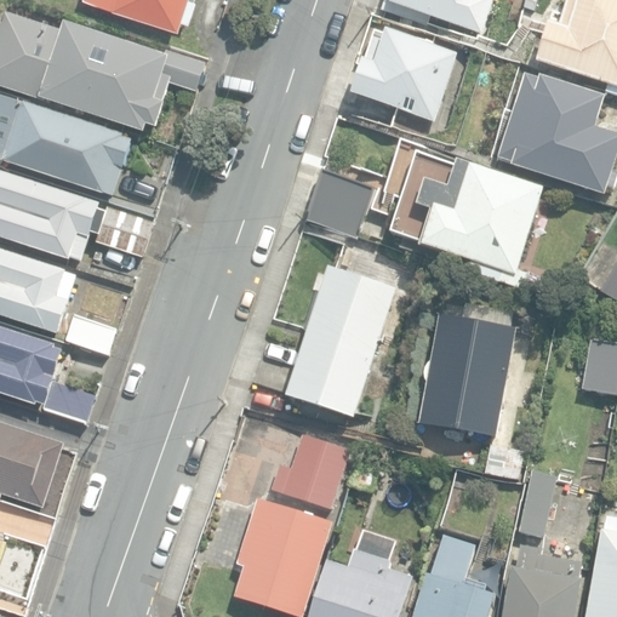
[(100,0),(177,26),(181,16),(187,18),(193,0),(100,0)]
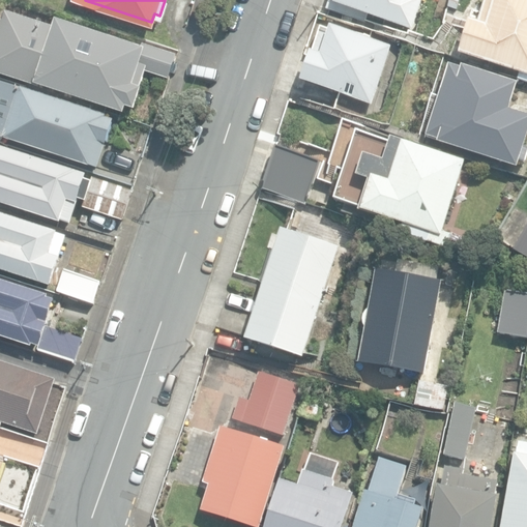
[(333,0),(411,25),(418,0),(333,0)]
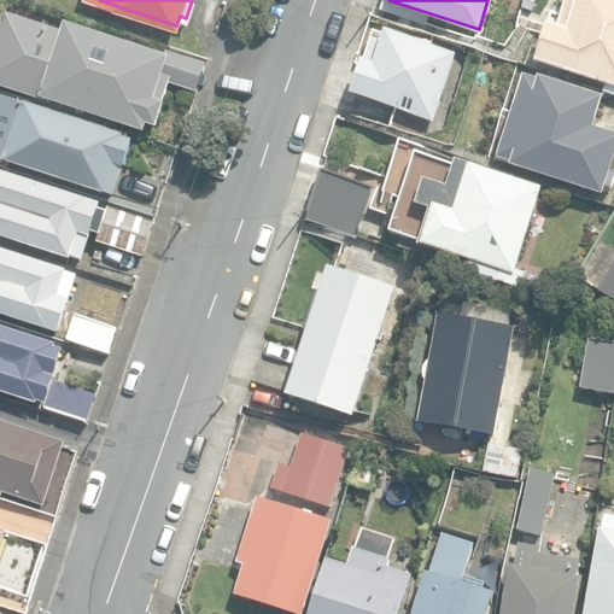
[(600,88),(613,92),(613,0),(561,0),(555,21),(548,18),(534,59),(602,80),(600,88)]
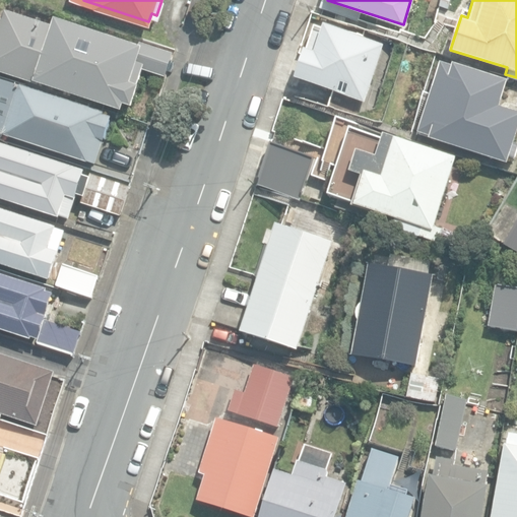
[(51,23),(1,8),(0,11),(0,70),(119,110),(121,103),(129,106),(136,84),(134,83),(141,62),(166,69),(173,48),(138,37),(136,44),(53,16),(51,23)]
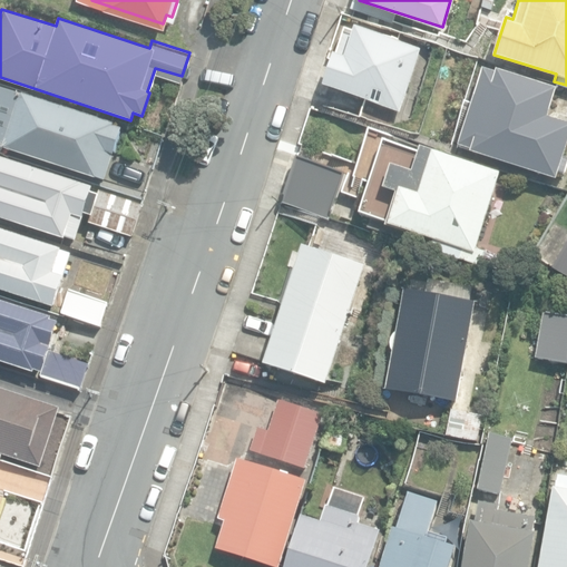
[(320,87),(397,110),(418,41),(341,17),(320,87)]
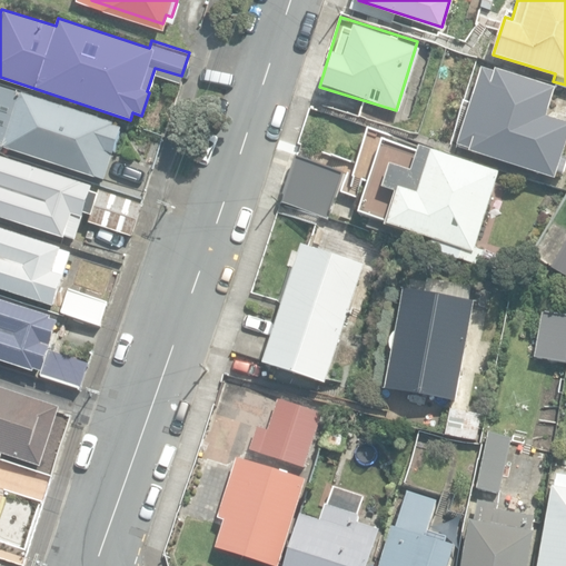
[(468,151),(554,178),(556,170),(562,172),(565,158),(565,156),(560,155),(565,136),(565,120),(545,115),(554,86),(494,67),(493,70),(479,67),(455,144),(469,148),(468,151)]
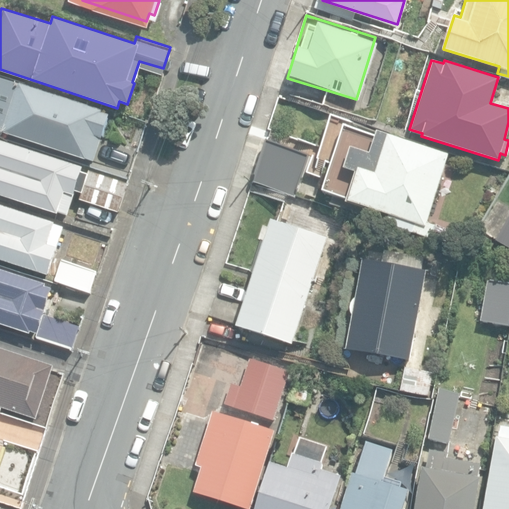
[(1,133),(92,160),(99,135),(102,136),(109,114),(102,112),(103,107),(0,75),(0,129),(2,130),(1,133)]
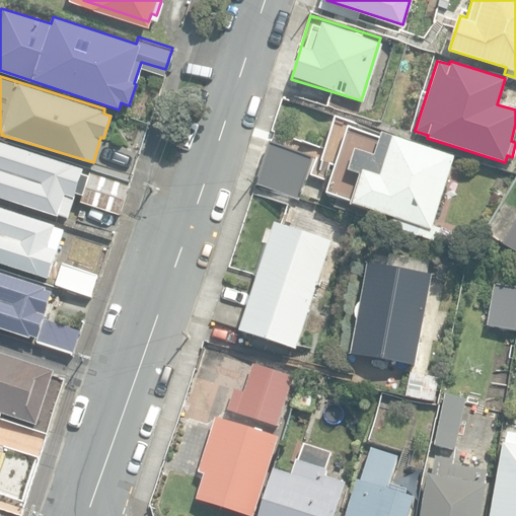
[(401,229),(436,240),(444,215),(435,213),(453,155),(392,136),(380,176),(362,170),(352,204),(404,221),(401,229)]
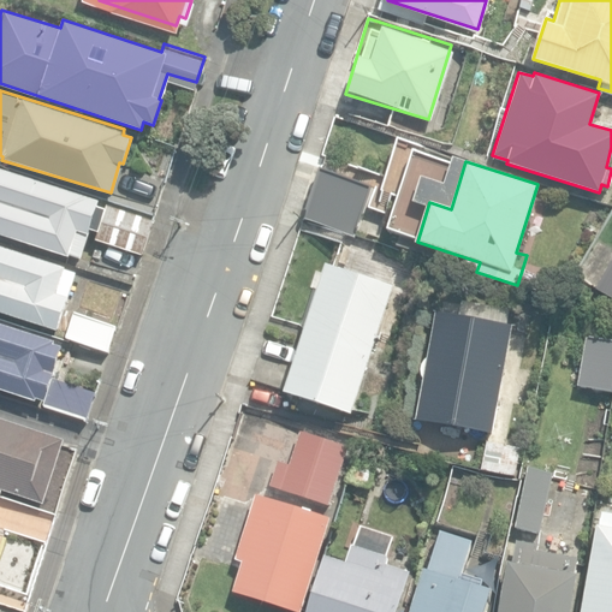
[(0,233),(67,256),(69,253),(81,256),(89,229),(97,232),(105,208),(97,206),(99,201),(0,167),(0,233)]
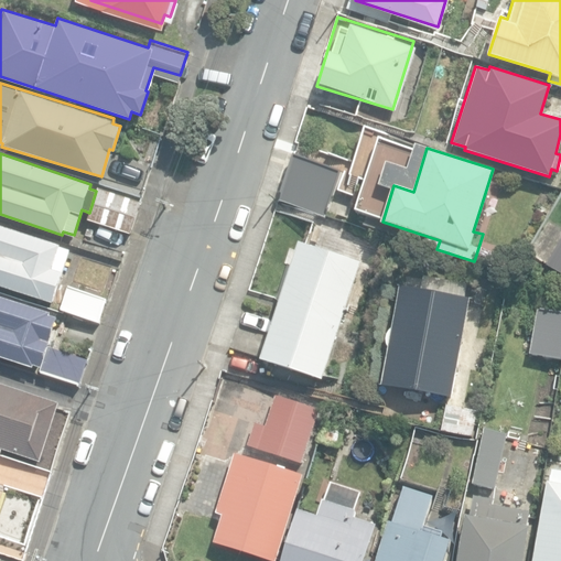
[(274,198),(312,211),(326,166),(289,154),(274,198)]
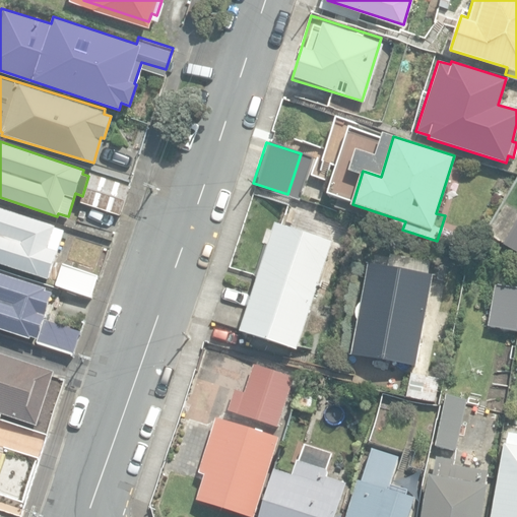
[(81,200),(119,213),(128,186),(90,173),(81,200)]
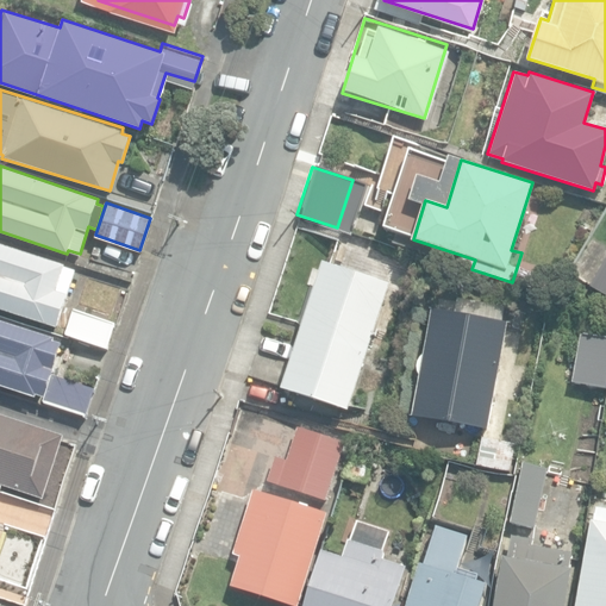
[(0,307),(56,326),(74,269),(63,267),(64,264),(0,243),(0,307)]
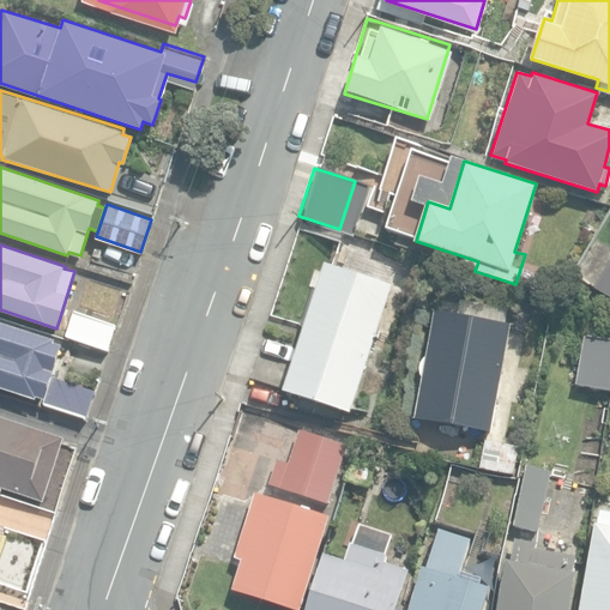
[(609,252),(591,287),(609,296),(609,252)]
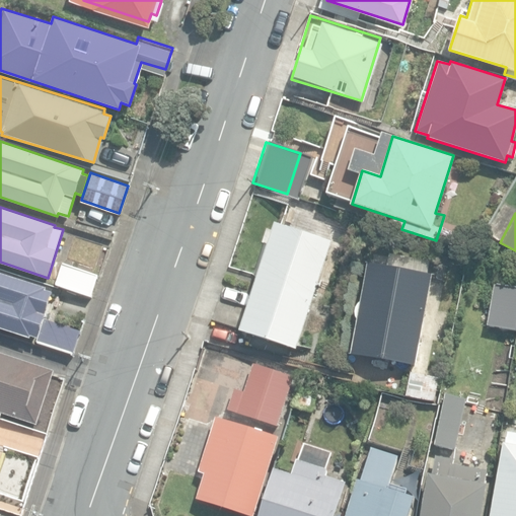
[(237,329),(295,348),(330,238),(274,219),(237,329)]
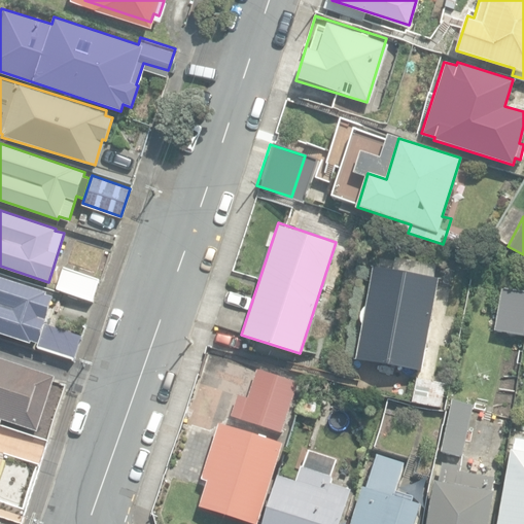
[(371,262),(353,359),(420,372),(438,275),(431,274),(434,257),(395,250),(392,266),(371,262)]
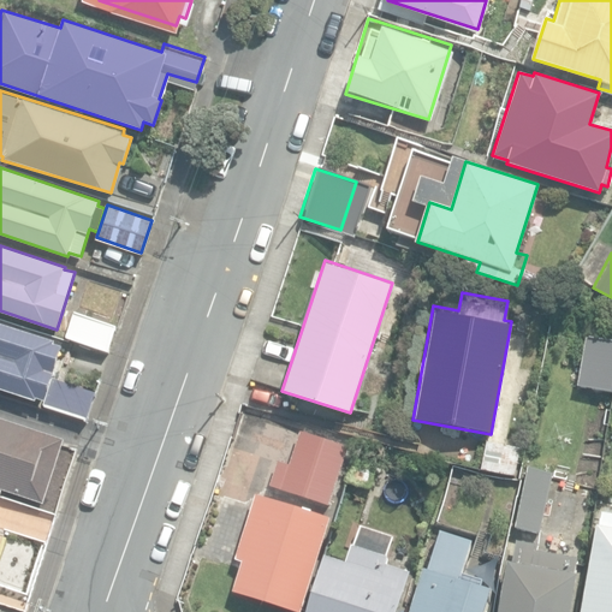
[(64,336),(105,350),(113,325),(72,310),(64,336)]
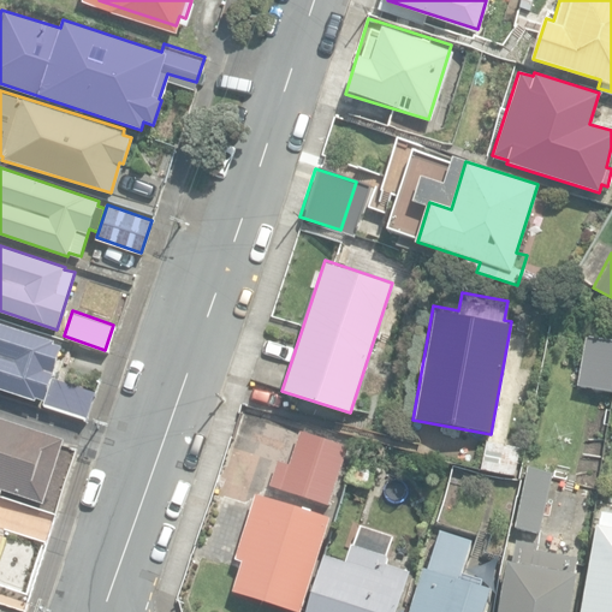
[(55,340),(0,322),(0,388),(37,400),(39,397),(43,399),(42,404),(85,417),(95,388),(53,375),(63,345),(54,343),(55,340)]
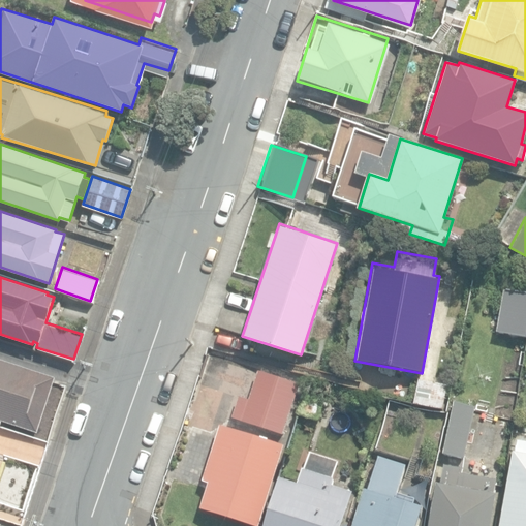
[(494,330),(525,335),(525,332),(525,289),(500,285),(494,330)]
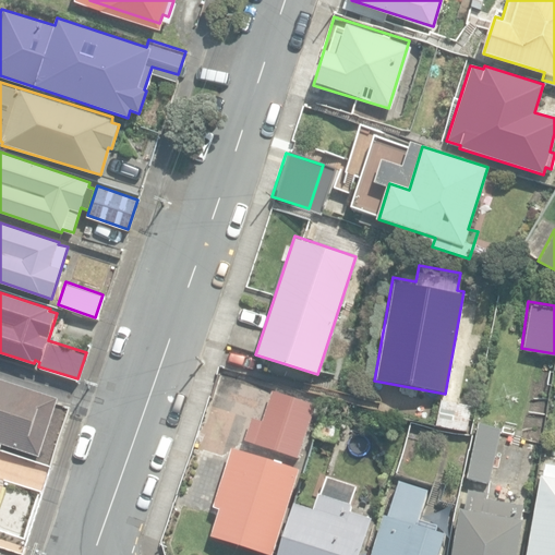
[(0,442),(37,455),(57,396),(0,376),(0,442)]
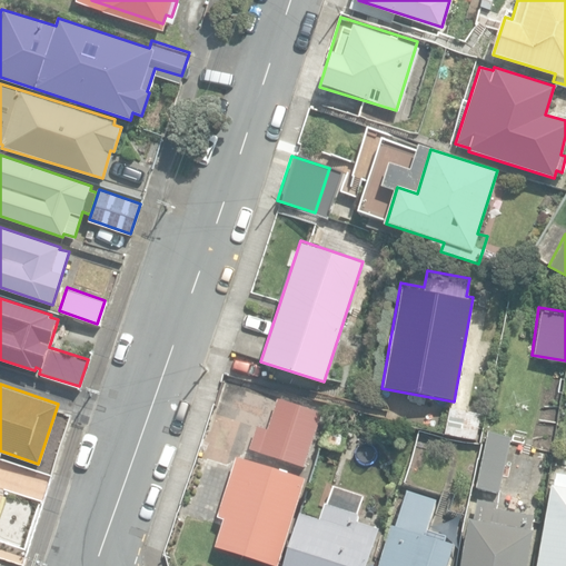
[(290,449),(307,455),(320,411),(286,400),(279,421),(297,427),(290,449)]
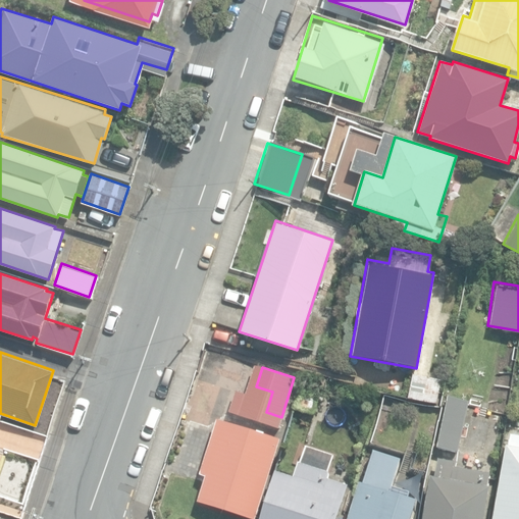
[(407,396),(434,402),(439,378),(412,372),(407,396)]
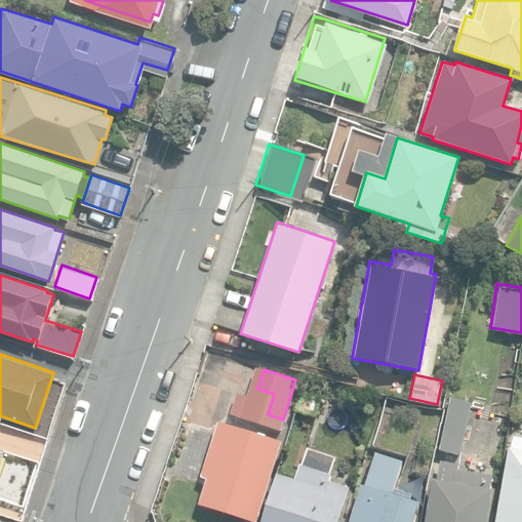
[(437,448),(459,452),(471,400),(448,395),(437,448)]
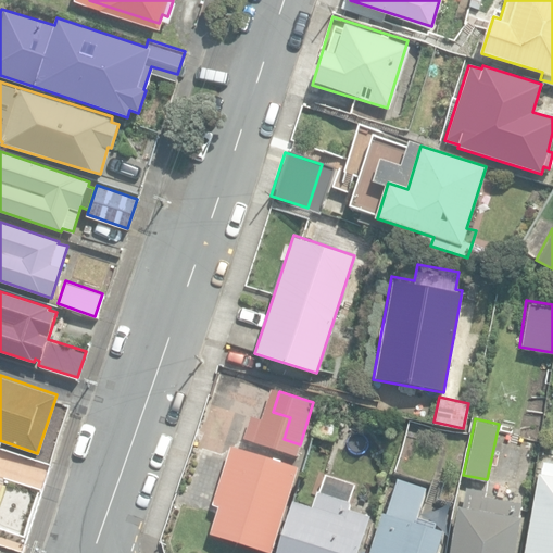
[(209,533),(268,552),(297,466),(230,444),(211,503),(217,505),(209,533)]
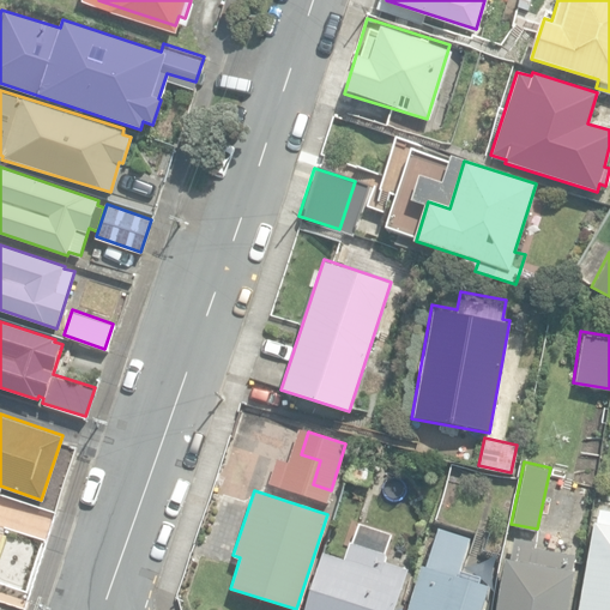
[(609,609),(609,508),(596,507),(578,609),(609,609)]
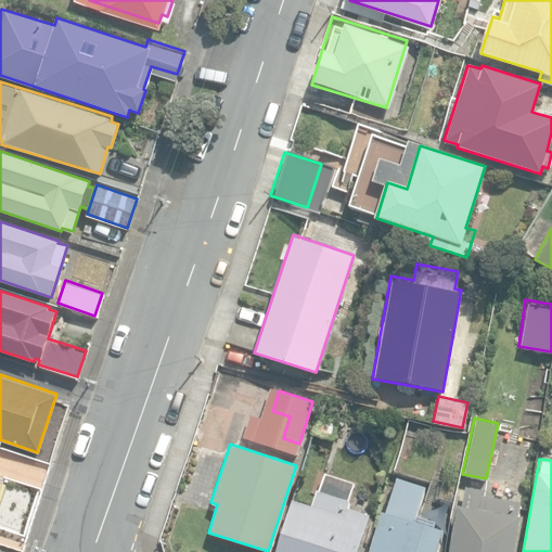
[(363,551),(437,551),(444,530),(412,521),(423,486),(396,477),(385,510),(377,508),(363,551)]
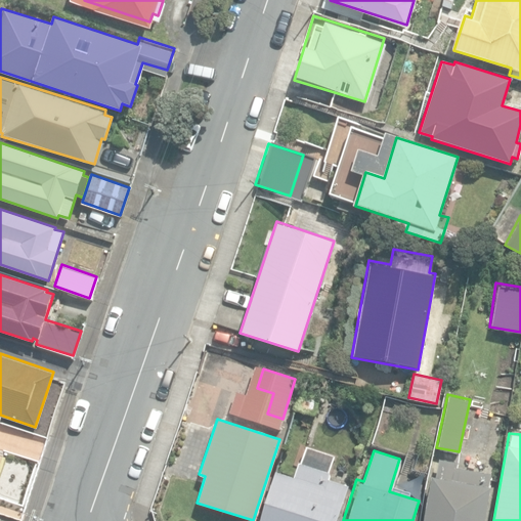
[(423,520),(483,520),(490,487),(486,486),(489,473),(454,467),(456,461),(438,458),(435,477),(431,477),(423,520)]
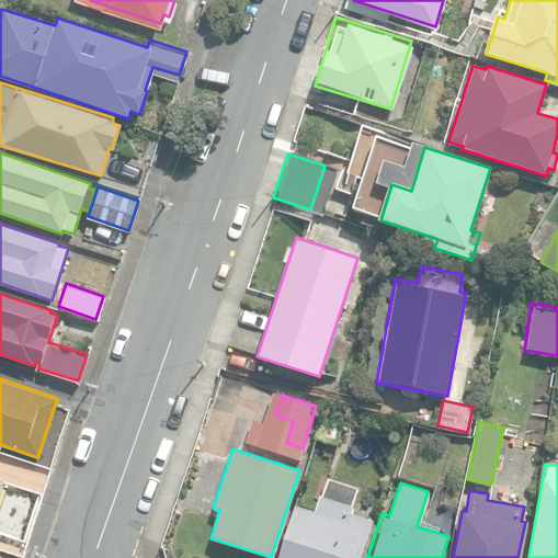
[(359,557),(372,516),(351,511),(353,503),(319,493),(315,511),(294,504),(277,557),(359,557)]
